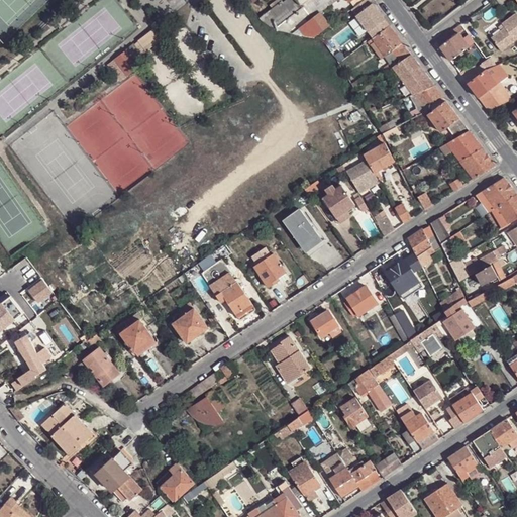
[(312,19),(302,5),(308,0),(288,0),(261,21),(262,22),(271,28),(281,32),(292,34),(312,19)]
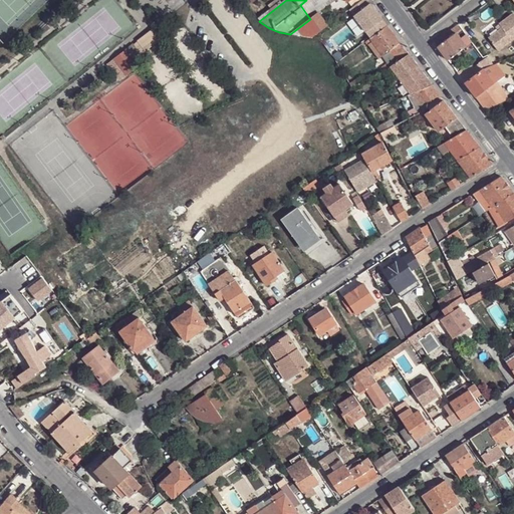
[(278,0),(275,0),(268,5),(270,8),(280,1),(278,0)]
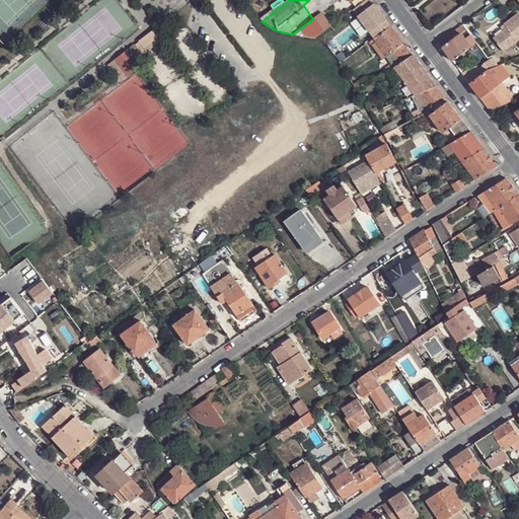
[(309,0),(303,5),(313,19),(321,13),(338,1),(339,0),(309,0)]
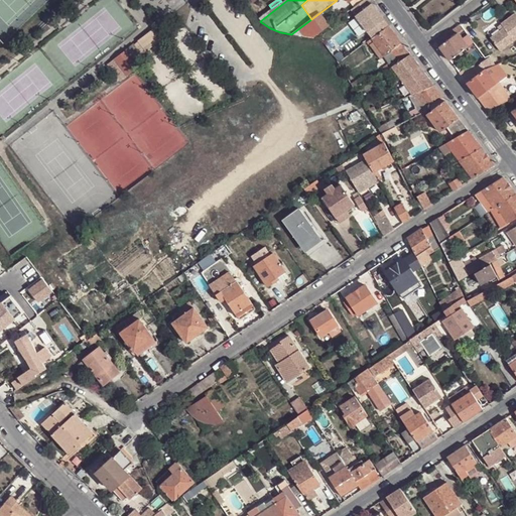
[(364,0),(355,7),(352,9),(373,37),(389,25),(380,13),(369,0),(364,0)]
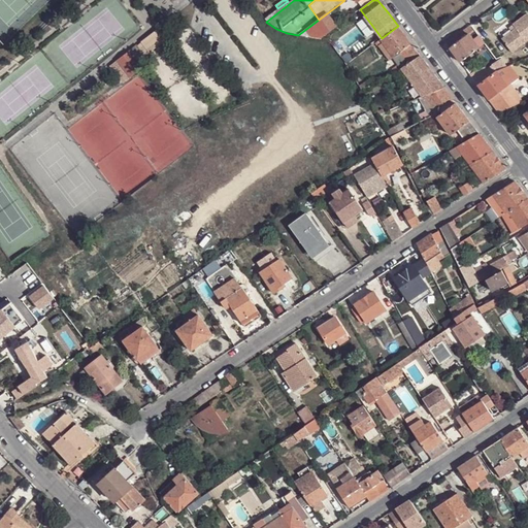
[(337,27),(327,13),(319,20),(298,35),(308,36),(321,38),(322,38),(332,31),(337,27)]
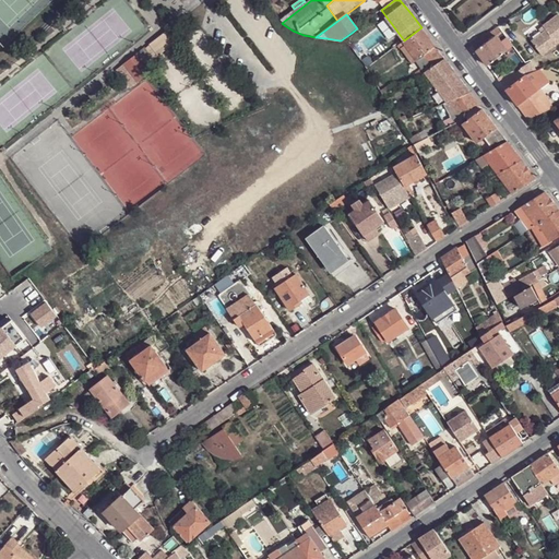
[(546,30),(532,40),(543,56),(558,43),(558,14),(543,25),(546,30)]
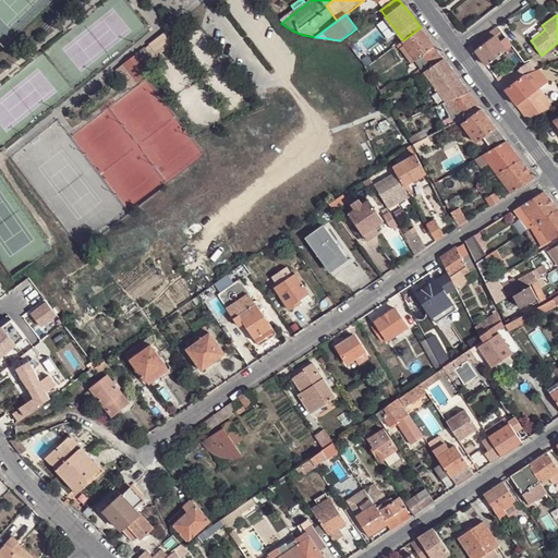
[(435,46),(421,27),(403,40),(402,41),(405,45),(416,60),(423,56),(435,46)]
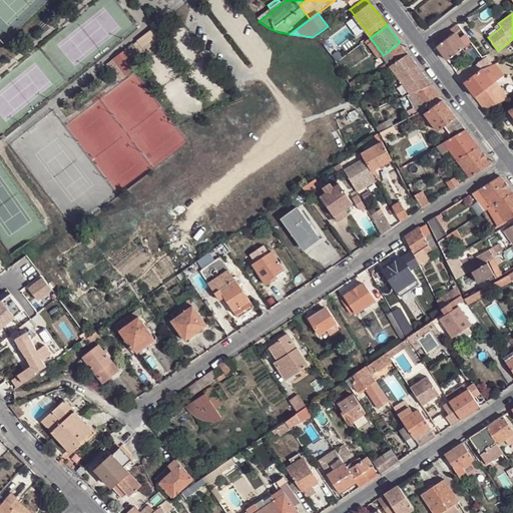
[(457,25),(452,28),(455,33),(456,34),(461,31),(457,25)]
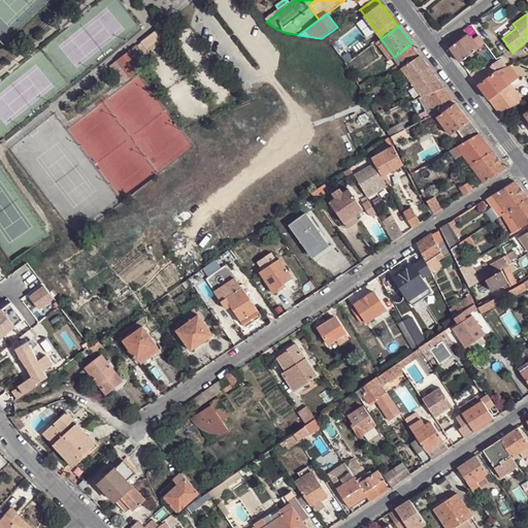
[(447,43),(450,47),(468,34),(465,29),(447,43)]
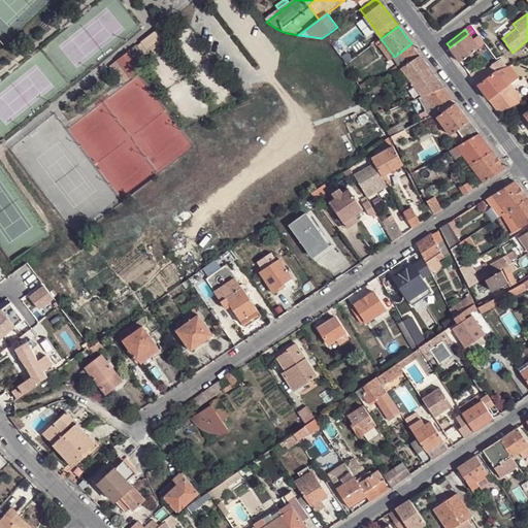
[(332,31),(322,38),(323,39),(327,40),(331,39),(332,40),(336,37),(332,31)]
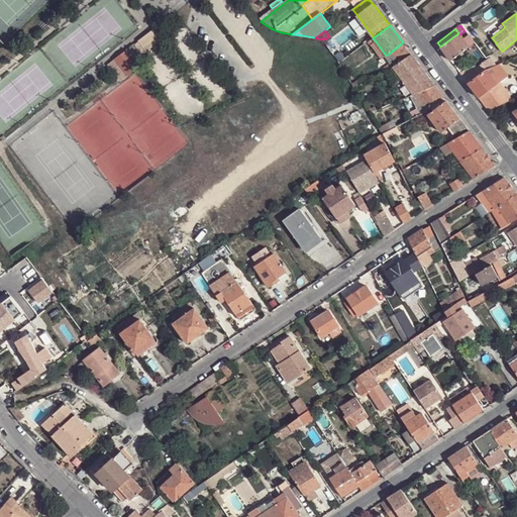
[(451,61),(470,47),(459,34),(458,33),(440,46),(451,61)]
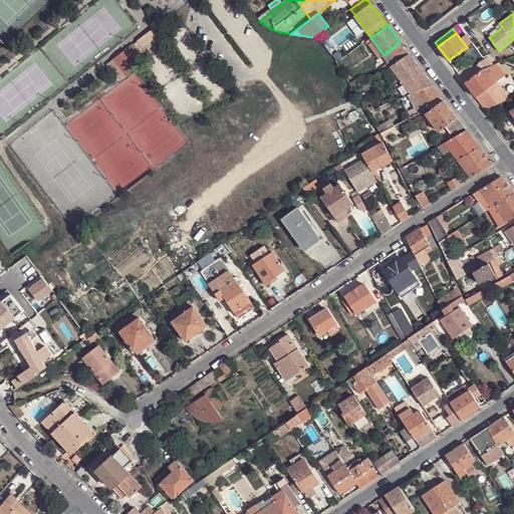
[(373,41),(369,43),(380,58),(382,56),(383,55),(373,41)]
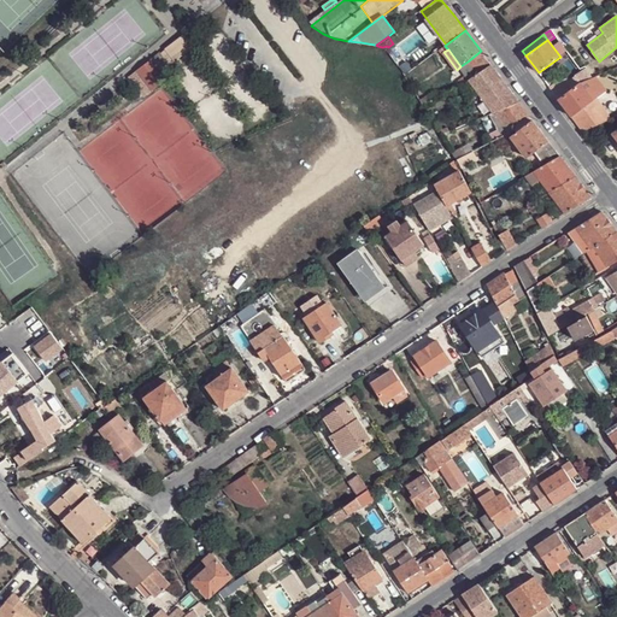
[(481,51),(468,62),(476,72),(489,63),(481,51)]
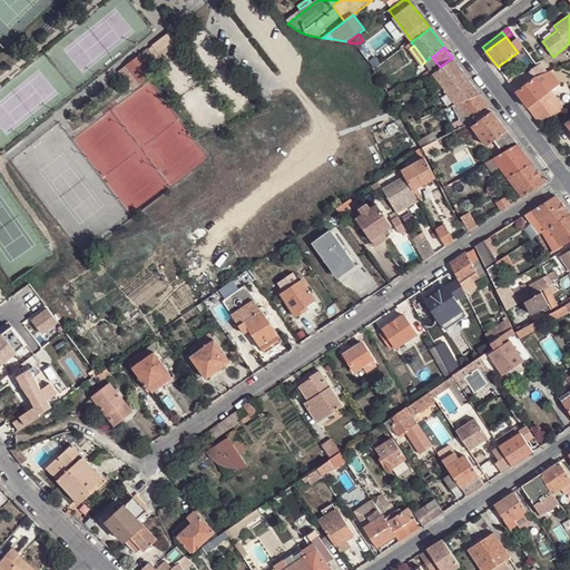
[(148,49),(129,64),(144,82),(153,75),(144,62),(154,56),(148,49)]
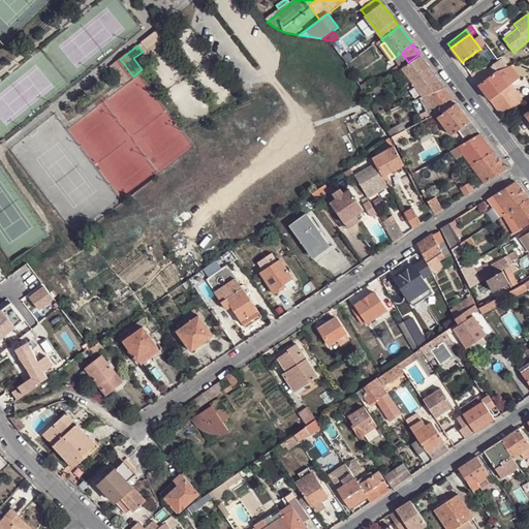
[(395,57),(394,58),(402,68),(409,63),(408,62),(401,53),(395,57)]
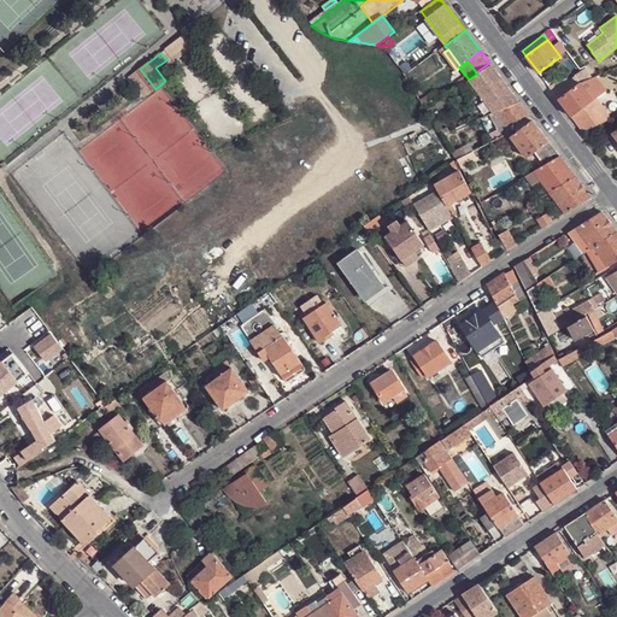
[(479,93),(500,77),(491,65),(477,74),(469,80),(479,93)]
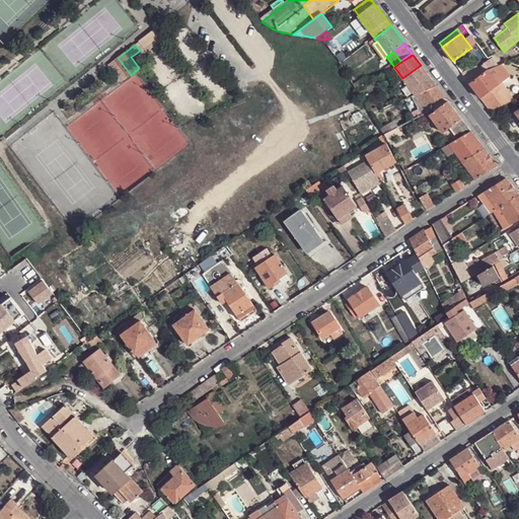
[(118,58),(115,60),(127,77),(131,75),(118,58)]
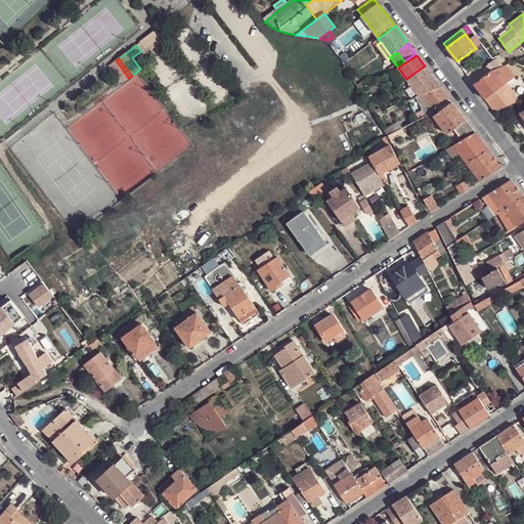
[(493,71),(501,67),(497,61),(490,67),(493,71)]
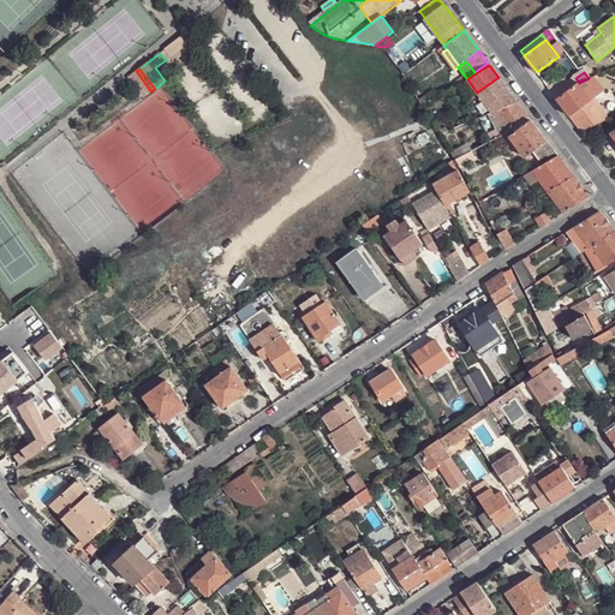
[(556,100),(579,83),(575,78),(573,76),(566,82),(551,93),(556,100)]
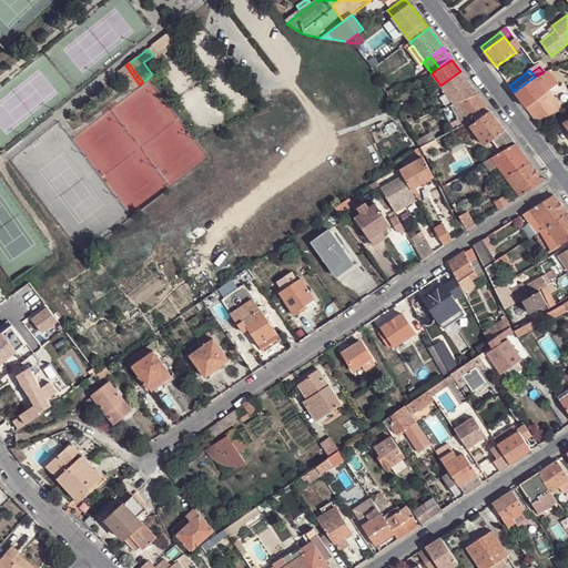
[(477,93),(460,71),(440,85),(442,87),(454,103),(460,101),(477,93)]
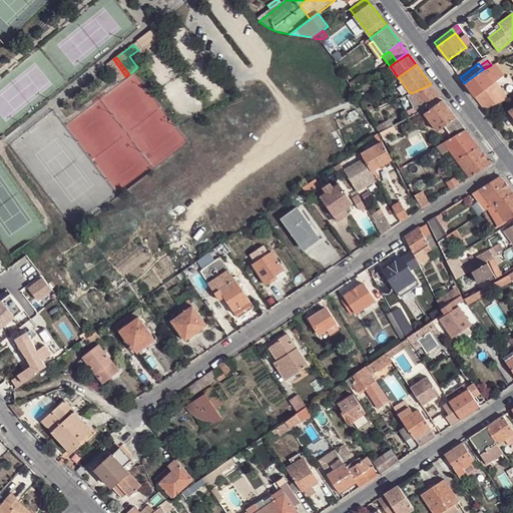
[(457,74),(460,77),(472,68),(469,65),(457,74)]
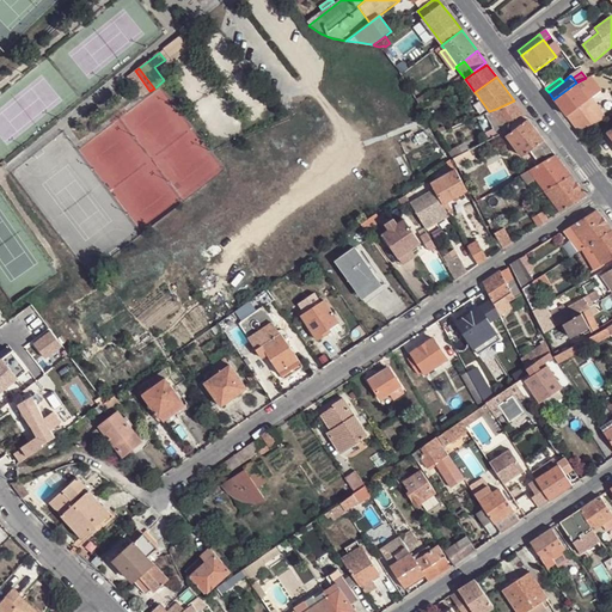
[(586,78),(576,83),(588,99),(594,96),(597,95),(586,78)]
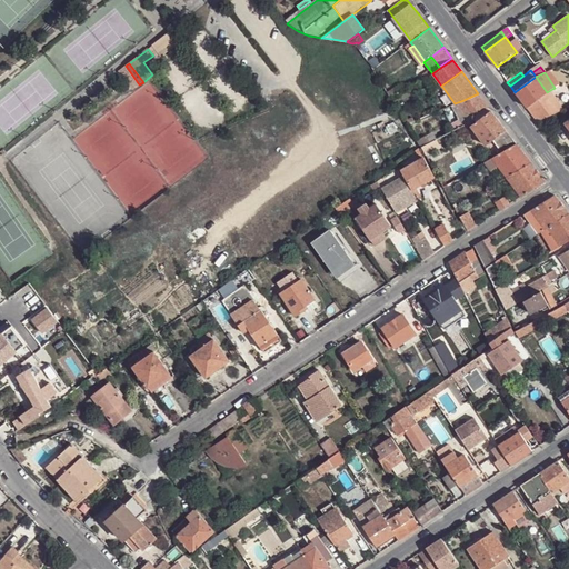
[(432,73),(426,78),(436,91),(442,87),(441,86),(432,73)]
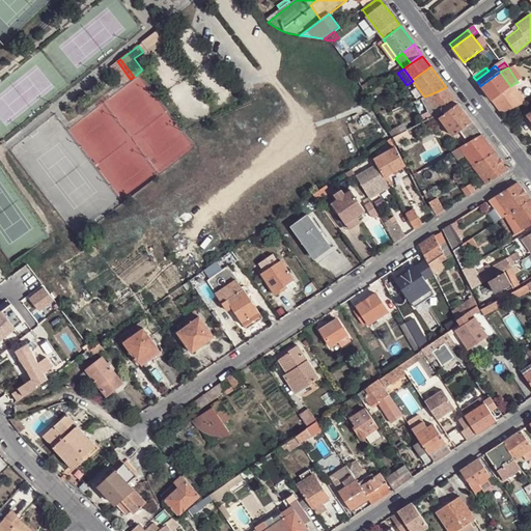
[(488,96),(492,101),(511,87),(510,86),(500,72),(480,86),(488,96)]
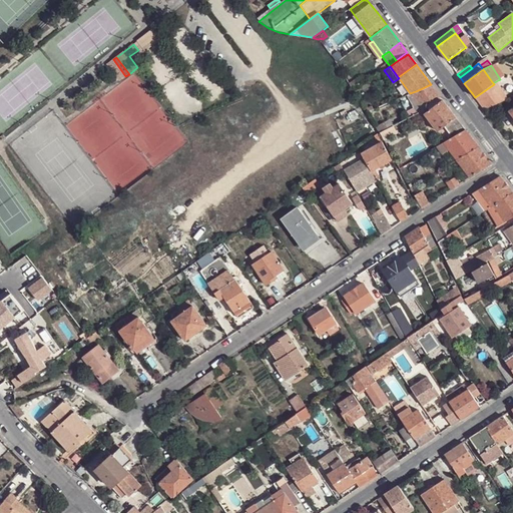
[(355,89),(364,83),(360,78),(356,81),(355,81),(351,83),(355,89)]
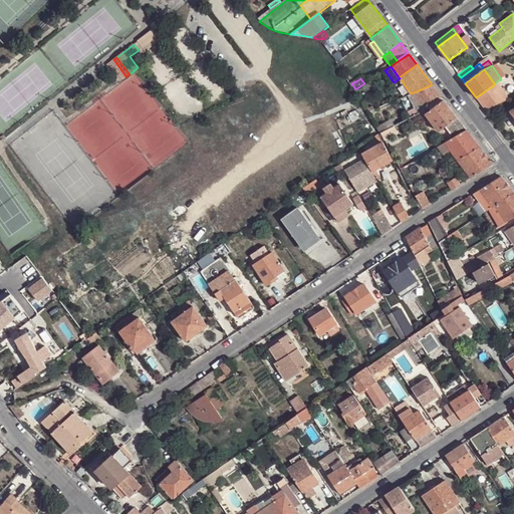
[(506,99),(511,97),(499,80),(494,83),(495,84),(476,97),(480,102),(486,109),(503,101),(506,99)]
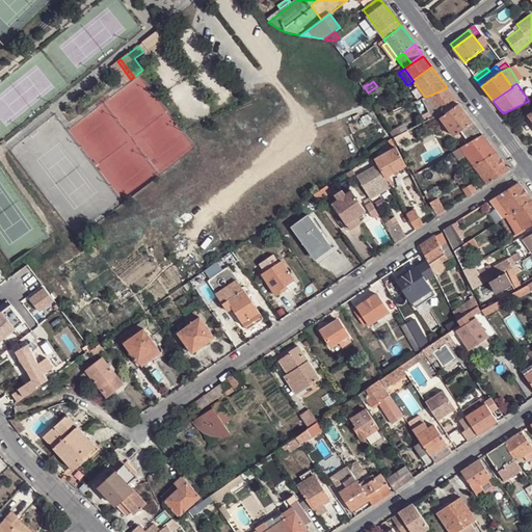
[(458,102),(447,87),(431,95),(439,110),(458,102)]
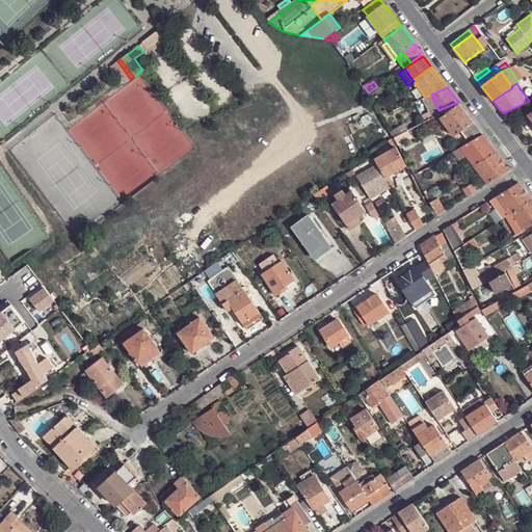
[(425,97),(423,98),(430,111),(433,117),(441,112),(439,110),(431,95),(425,97)]
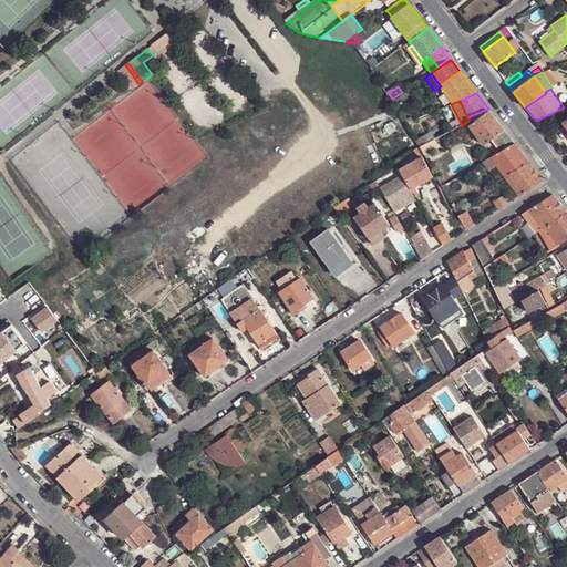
[(492,140),(504,130),(494,115),(488,109),(470,125),(484,145),(492,140)]
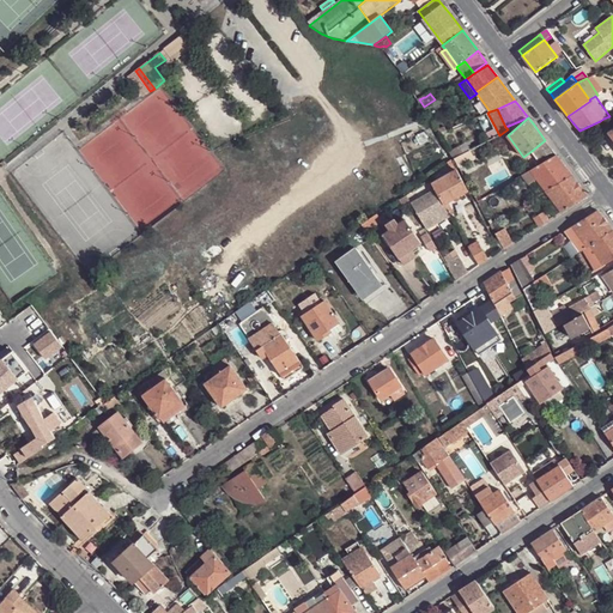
[(496,128),(486,134),(489,140),(491,139),(499,135),(496,128)]
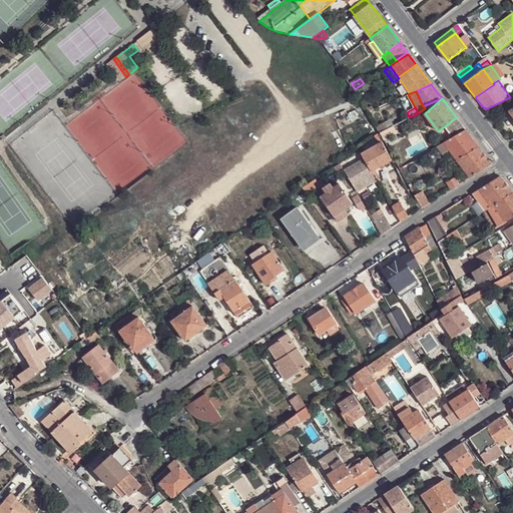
[(463,126),(456,117),(445,126),(450,134),(463,126)]
